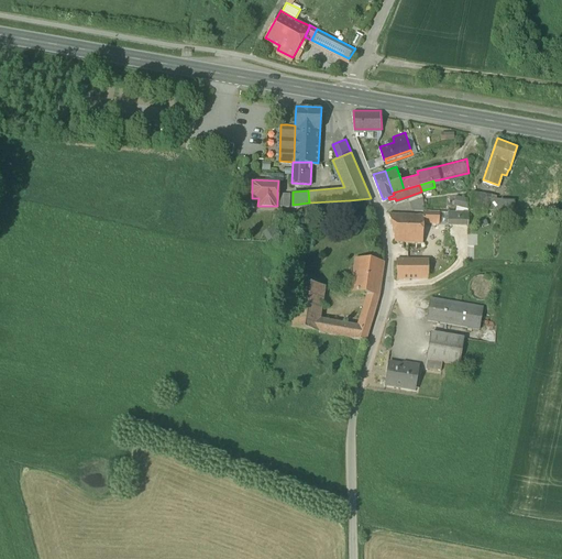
[(471,204),(485,206),(487,193),(473,190),(471,204)]
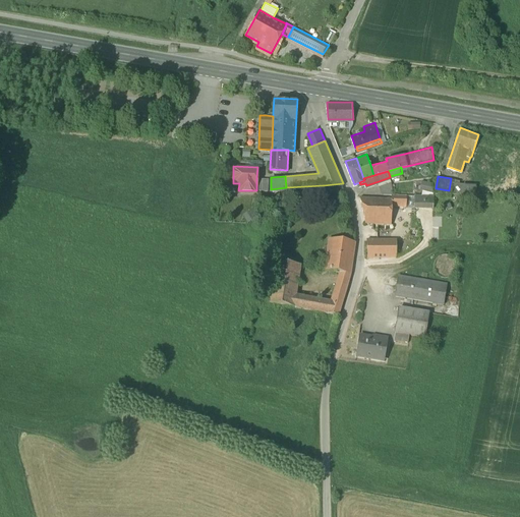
[(256,189),(269,189),(269,177),(256,177),(256,189)]
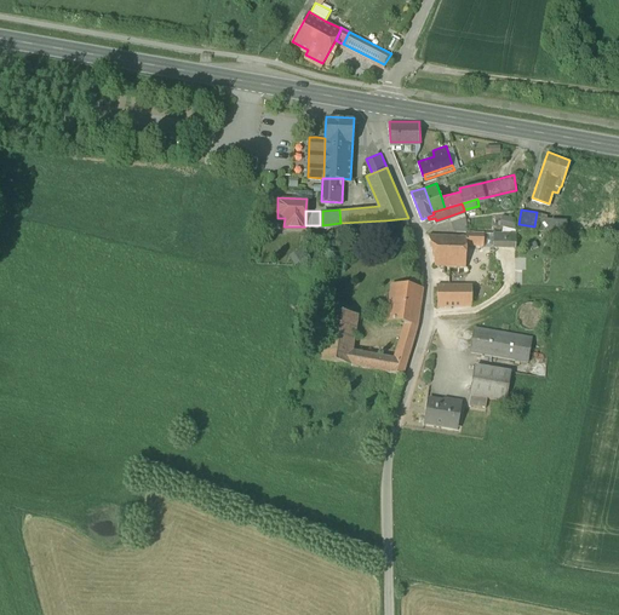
[(456,229),(468,229),(464,211),(451,216),(456,229)]
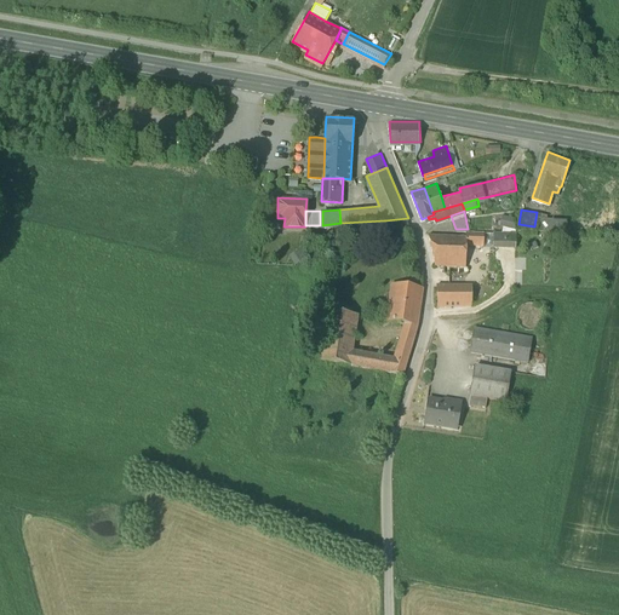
[(514,230),(516,217),(505,214),(503,230),(509,230),(514,230)]
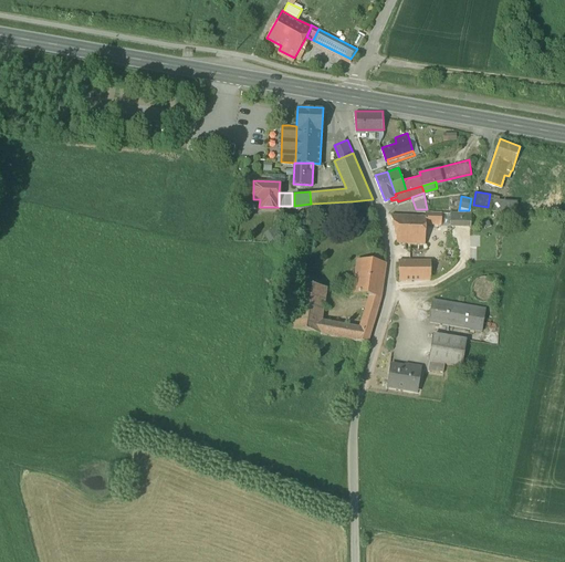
[(259,208),(259,207),(260,199),(253,199),(251,199),(251,201),(250,201),(250,208),(257,209),(257,208),(259,208)]
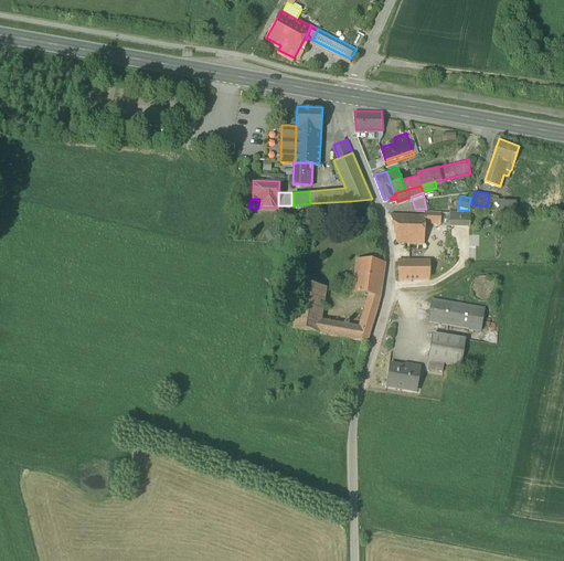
[(353,202),(353,211),(373,209),(371,200),(352,201),(352,202),(353,202)]
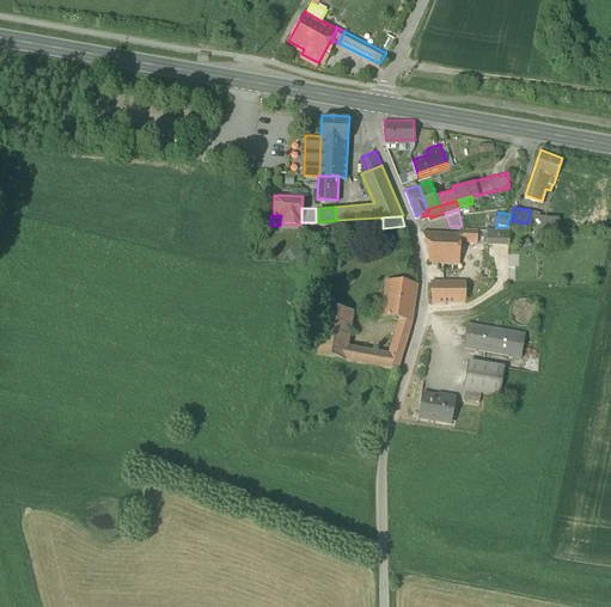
[(460,226),(460,231),(460,239),(477,240),(478,227),(460,226)]
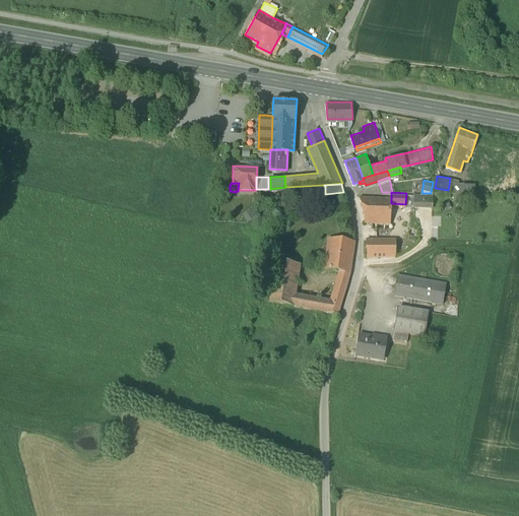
[(427,193),(422,193),(414,193),(413,205),(427,205),(427,193)]
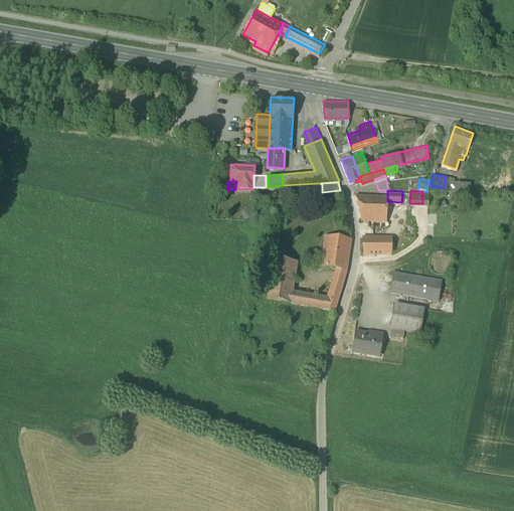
[(387,219),(387,201),(387,194),(356,193),(362,218),(387,219)]
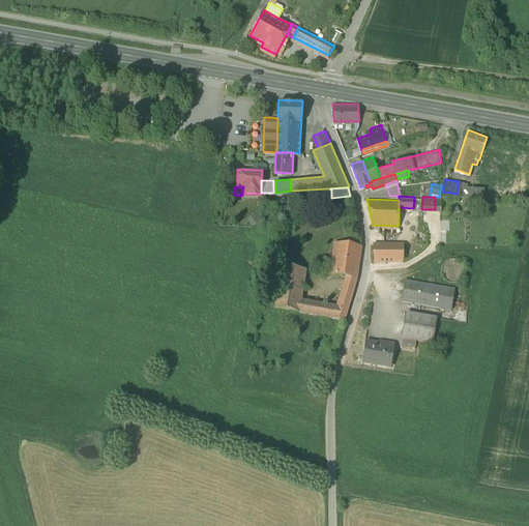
[(346,274),(357,276),(362,243),(335,240),(330,272),(346,274)]
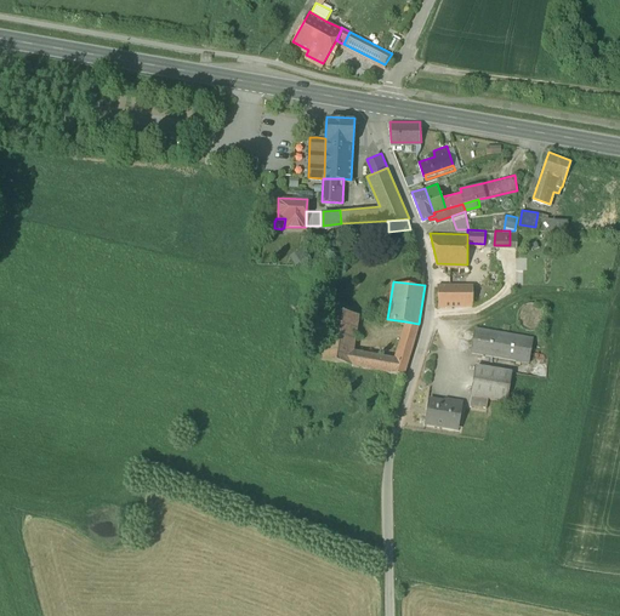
[(438,283),(439,307),(473,304),(475,283),(438,283)]
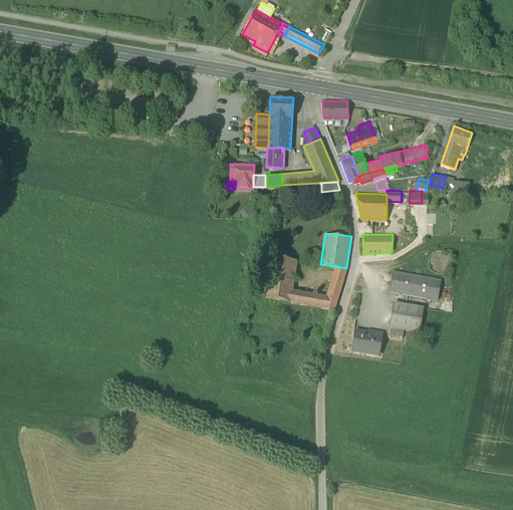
[(430,254),(428,263),(433,270),(442,272),(449,267),(451,259),(446,251),(438,249),(430,254)]
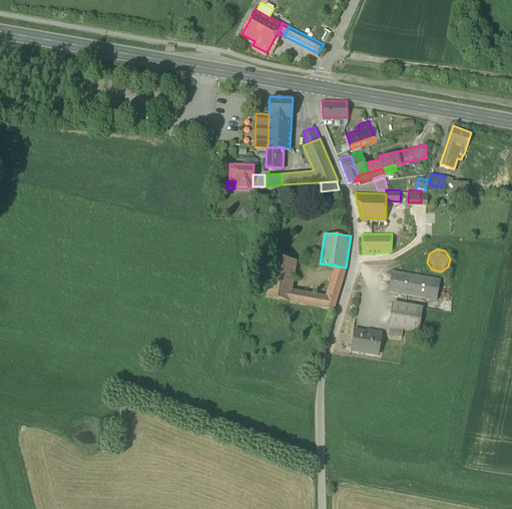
[(266,296),(290,300),(293,288),(297,259),(272,253),(266,296)]
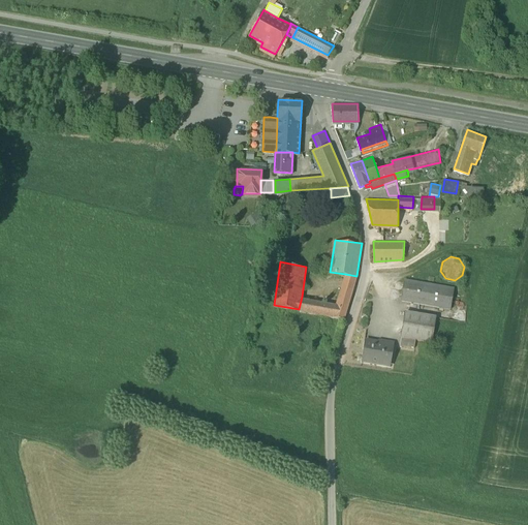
[(345,274),(342,285),(353,287),(356,276),(345,274)]
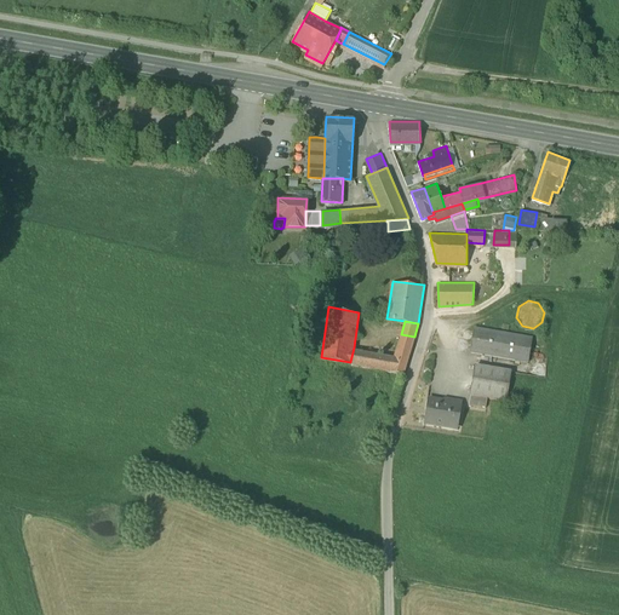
[(471,350),(528,360),(532,335),(475,326),(471,350)]
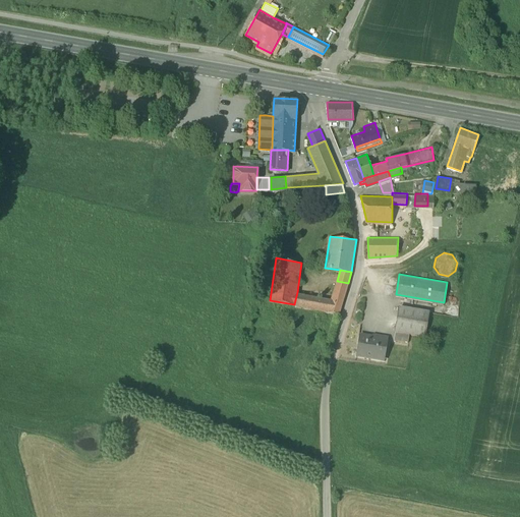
[(337,281),(332,298),(329,310),(339,312),(348,283),(337,281)]
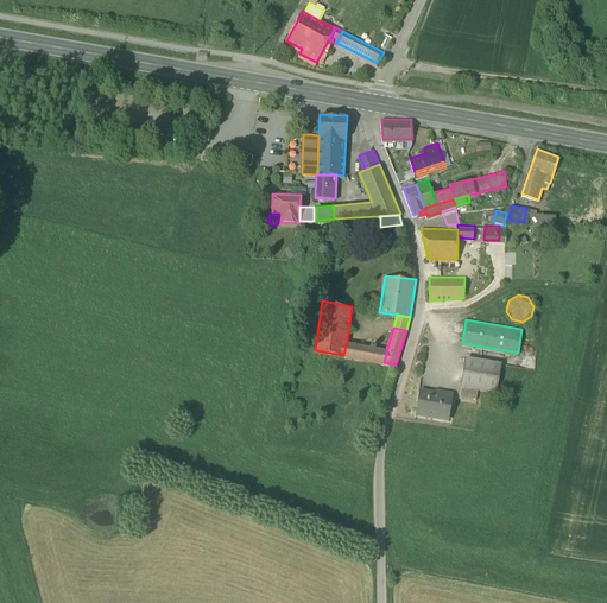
[(343,355),(384,362),(387,348),(347,341),(343,355)]
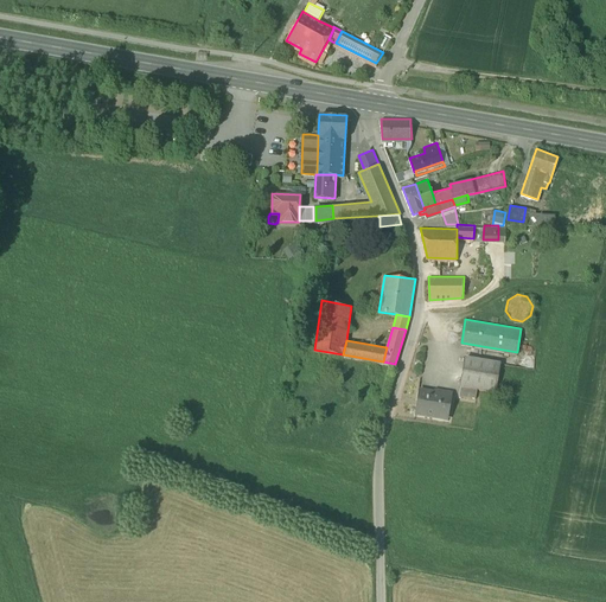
[(478,388),(497,391),(502,362),(466,356),(461,385),(478,388)]
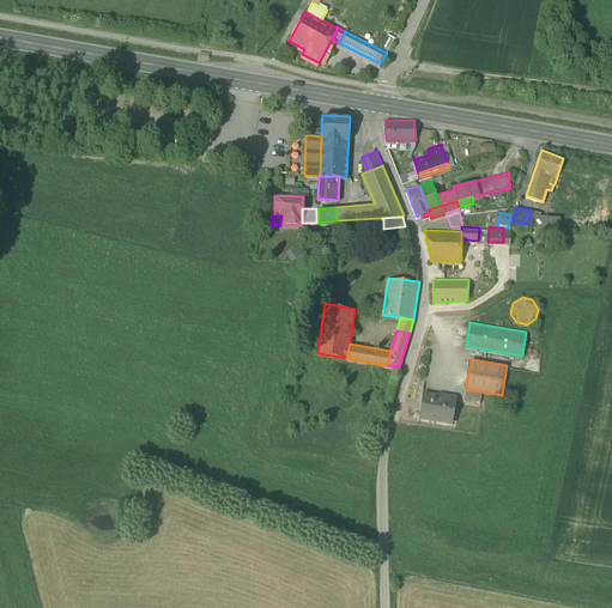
[(465,399),(482,401),(483,391),(466,389),(465,399)]
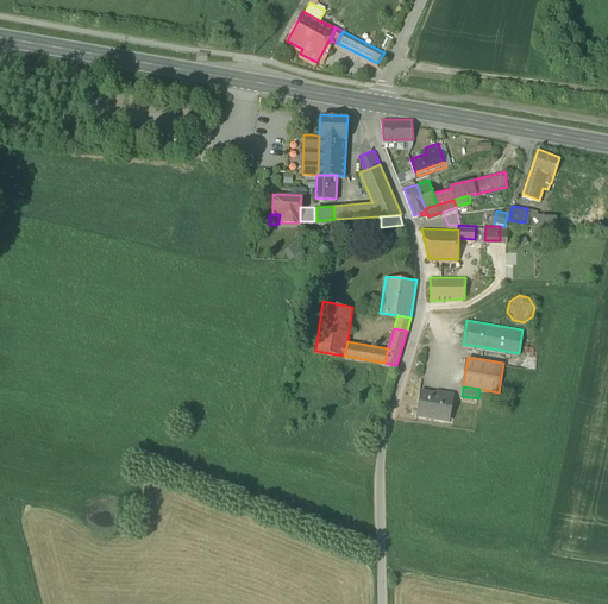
[(417,414),(446,419),(447,408),(451,409),(455,391),(447,390),(446,394),(420,390),(417,414)]
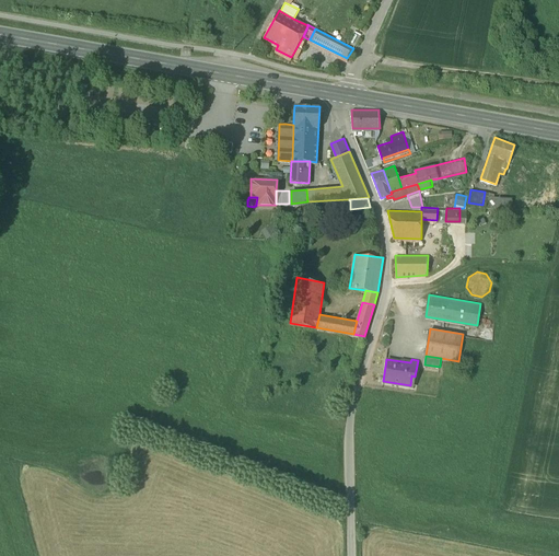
All buildings are outlined.
